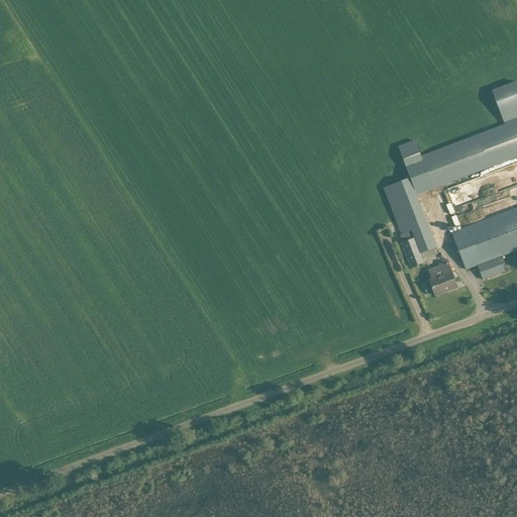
[(493,90),(504,123),(516,117),(516,83),(516,81),(493,90)]
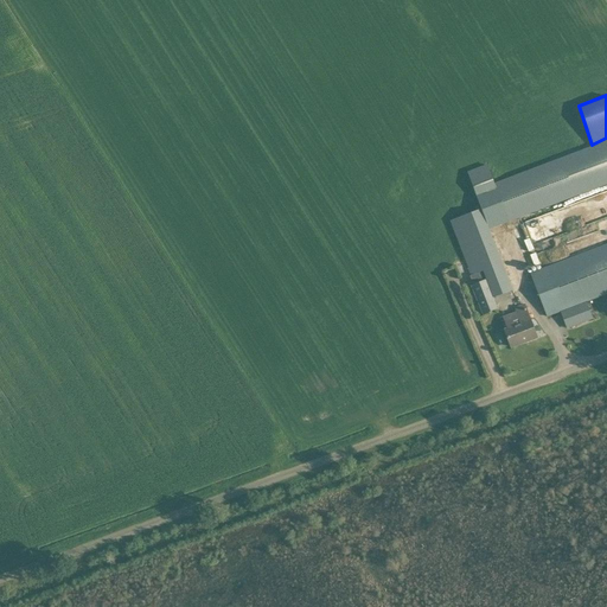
[(487,165),(467,173),(479,202),(498,195),(509,219),(606,181),(606,142),(570,157),(494,185),(487,165)]
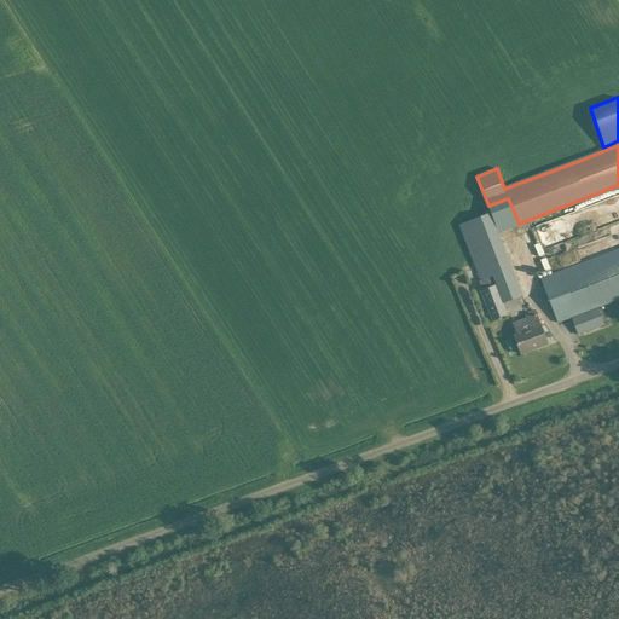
[(618,249),(541,279),(557,323),(618,299),(618,249)]
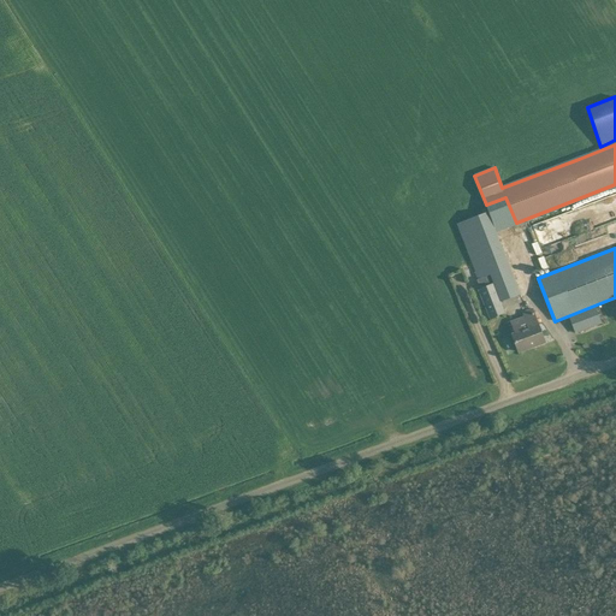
[(502,250),(473,261),(479,279),(490,274),(493,284),(495,283),(502,302),(520,295),(502,250)]
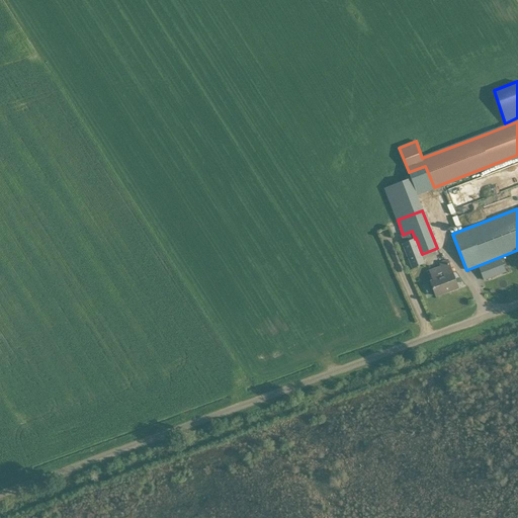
[(402,244),(412,268),(425,263),(422,254),(415,239),(402,244)]
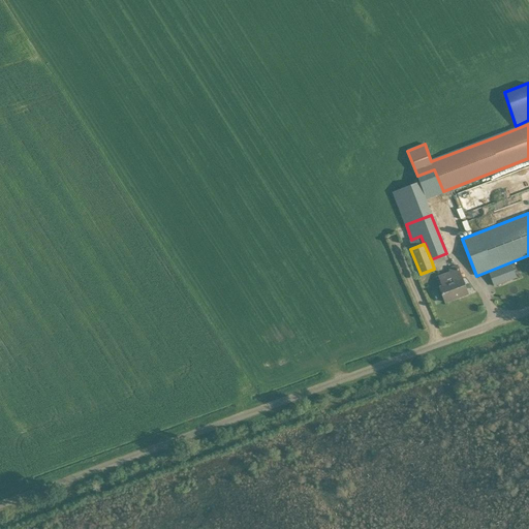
[(489,272),(494,286),(517,277),(511,263),(489,272)]
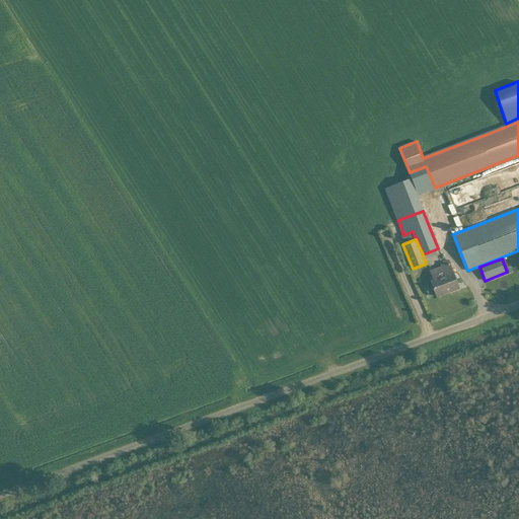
[(432,282),(437,297),(459,289),(448,260),(440,263),(442,267),(431,271),(435,281),(432,282)]
